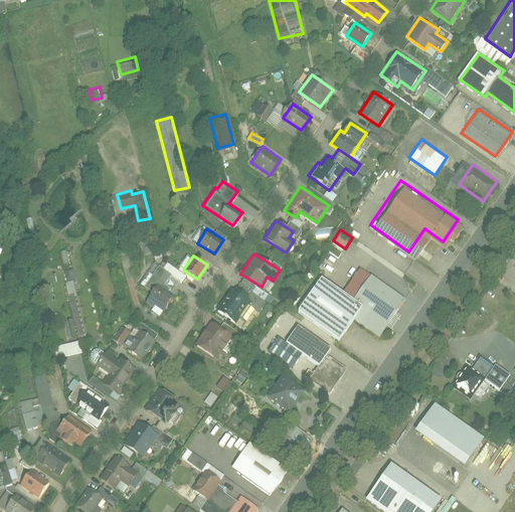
[(147,302),(164,313),(175,295),(167,290),(169,287),(163,284),(169,274),(160,268),(147,289),(153,292),(147,302)]
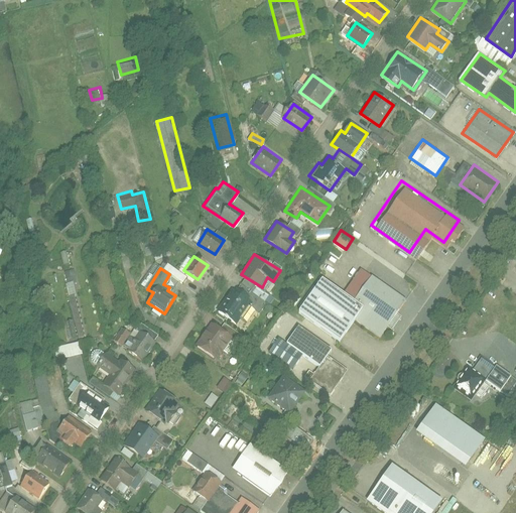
[(320,279),(298,309),(340,339),(354,319),(379,337),(404,300),(371,277),(353,302),(320,279)]
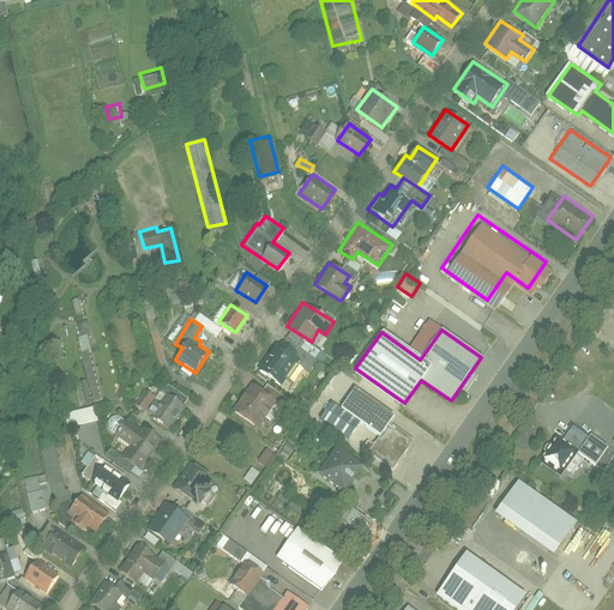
[(91,398),(103,396),(88,332),(76,336),(91,398)]
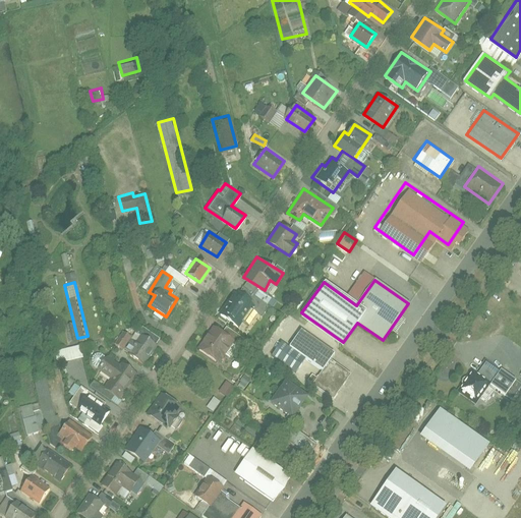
[(252,304),(232,291),(218,312),(237,326),(252,304)]
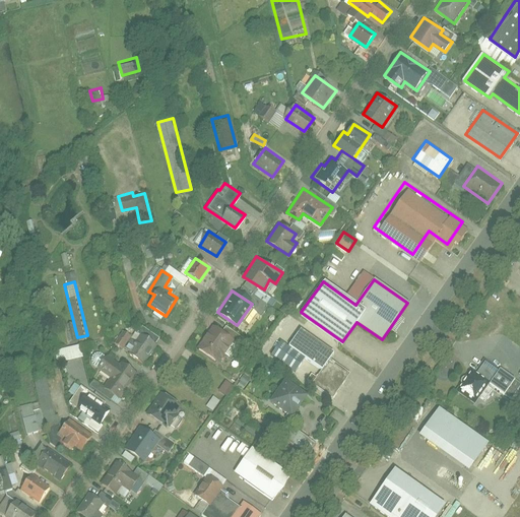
[(219,363),(235,339),(212,325),(197,348),(219,363)]
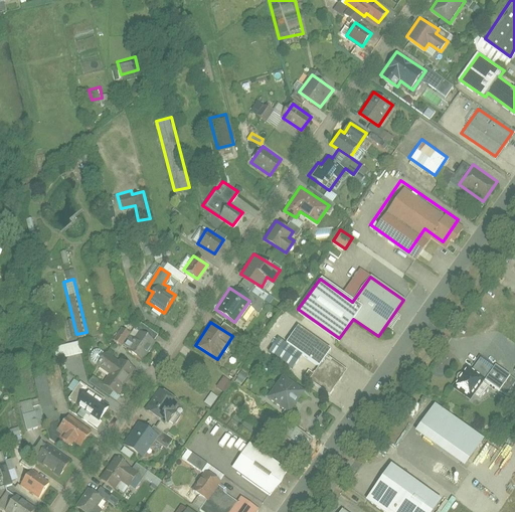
[(123,326),(116,339),(123,342),(130,330),(123,326)]
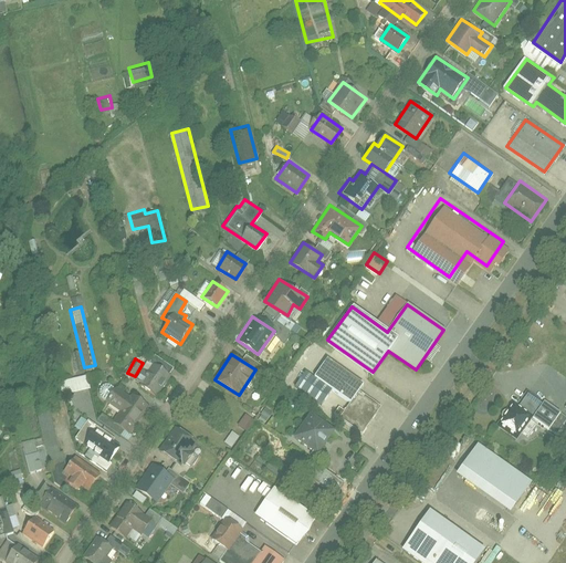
[(323,358),(311,377),(347,402),(336,417),(359,433),(378,405),(356,391),(360,384),(323,358)]
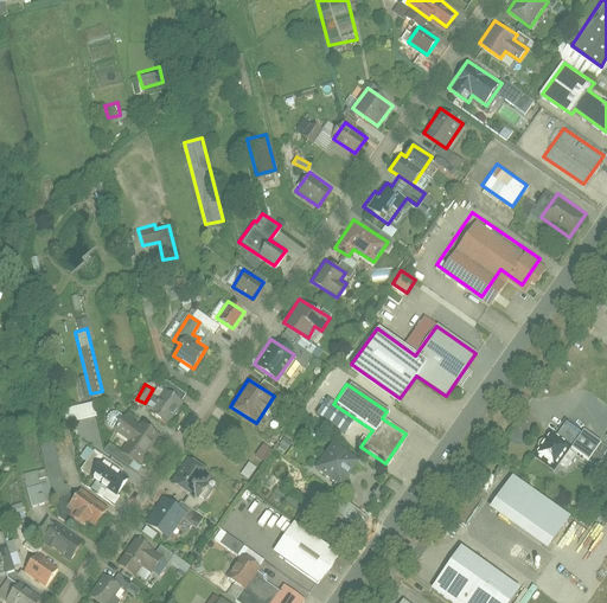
[(170,421),(183,399),(163,387),(149,408),(170,421)]
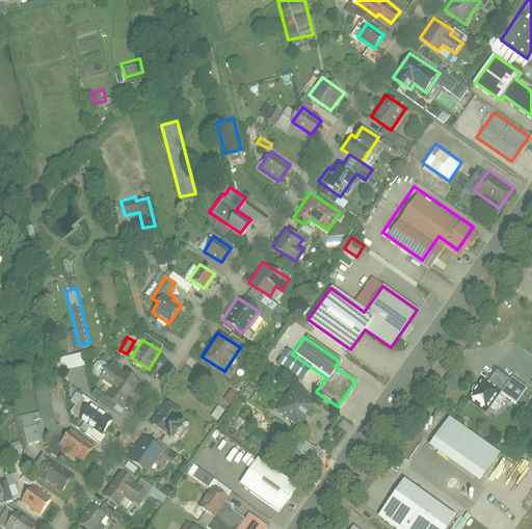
[(57,356),(60,370),(85,363),(81,350),(57,356)]
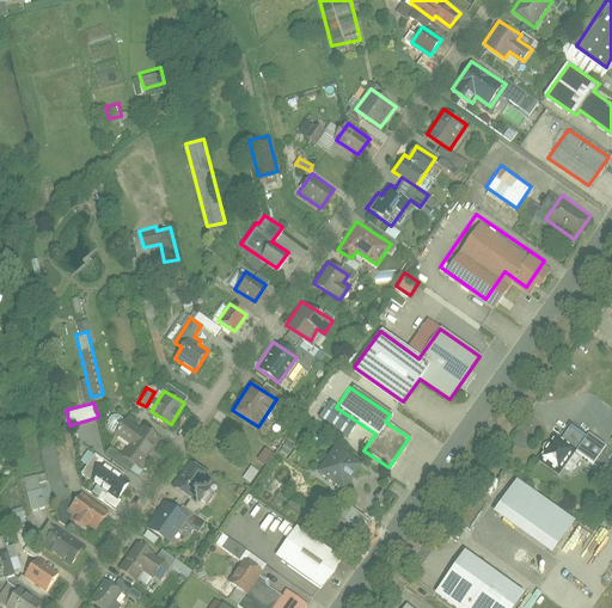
[(555,430),(549,425),(531,450),(552,465),(565,443),(606,471),(611,461),(611,446),(565,415),(555,430)]
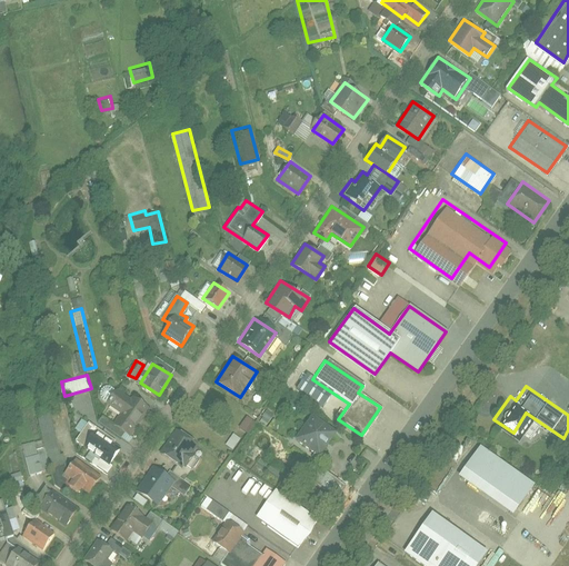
[(148,409),(116,388),(106,404),(120,413),(112,425),(131,436),(148,409)]
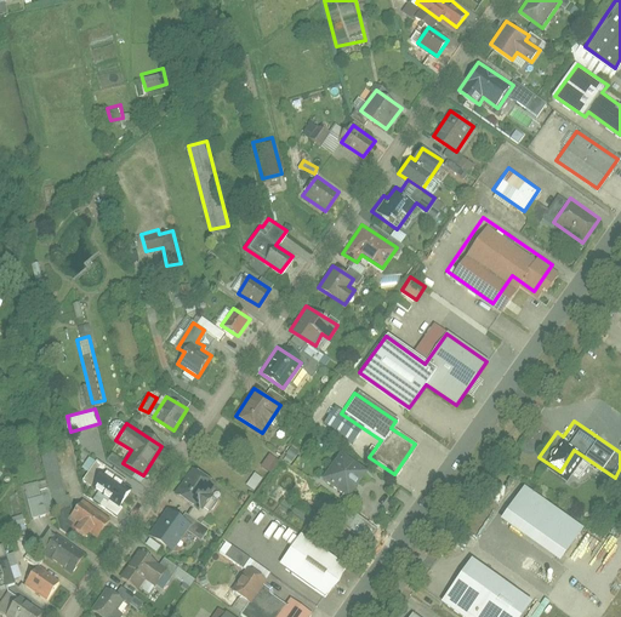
[(22,483),(30,516),(73,507),(69,492),(64,493),(55,447),(40,451),(46,478),(22,483)]
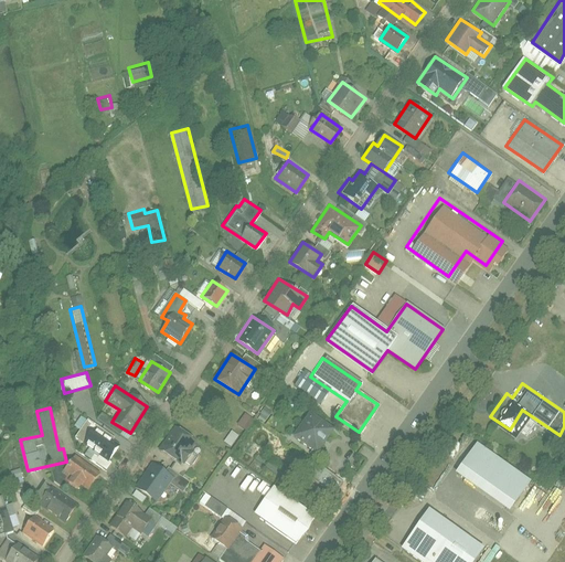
[(310,415),(294,438),(318,455),(334,432),(310,415)]
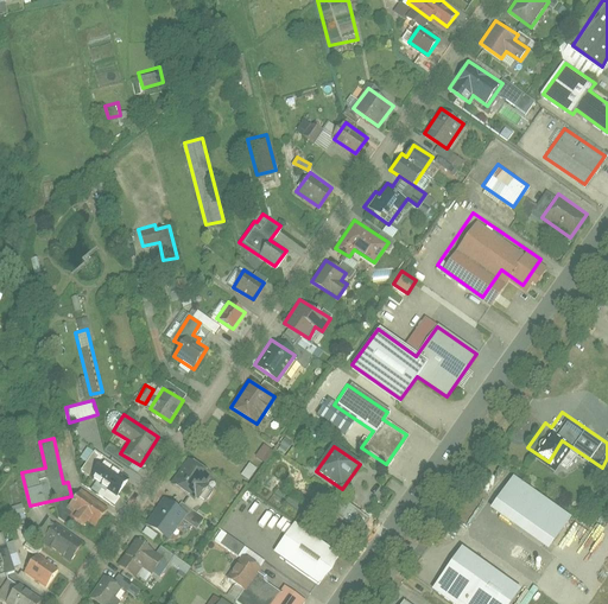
[(116,495),(128,477),(120,471),(121,468),(95,450),(81,470),(116,495)]
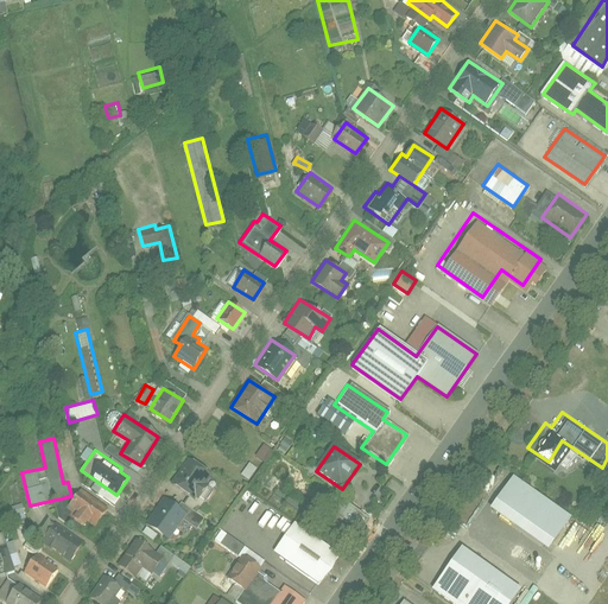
[(196,498),(213,474),(188,458),(171,483),(196,498)]
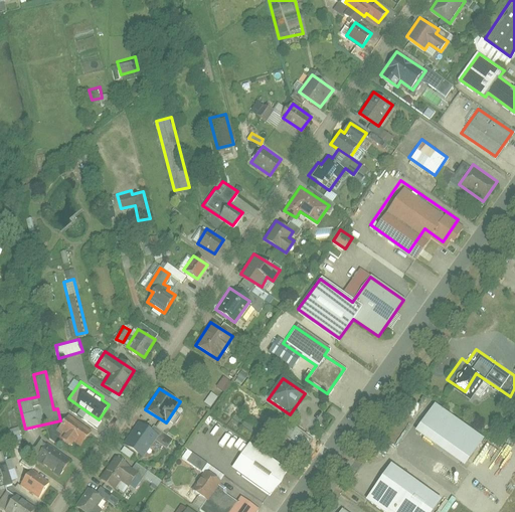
[(211,404),(218,394),(212,390),(205,400),(211,404)]
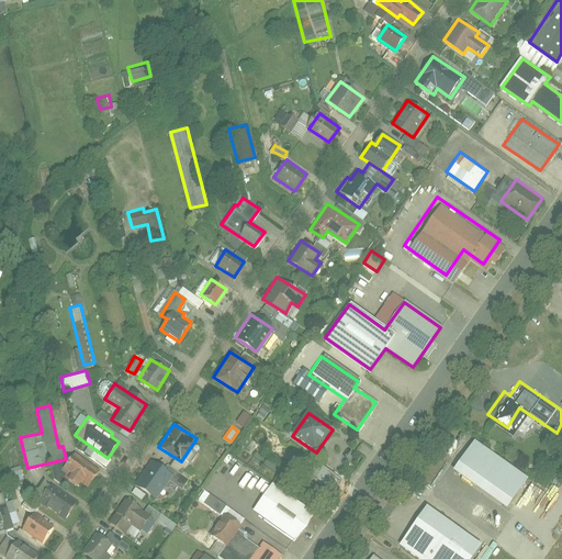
[(531,478),(476,440),(457,470),(510,507),(531,478)]
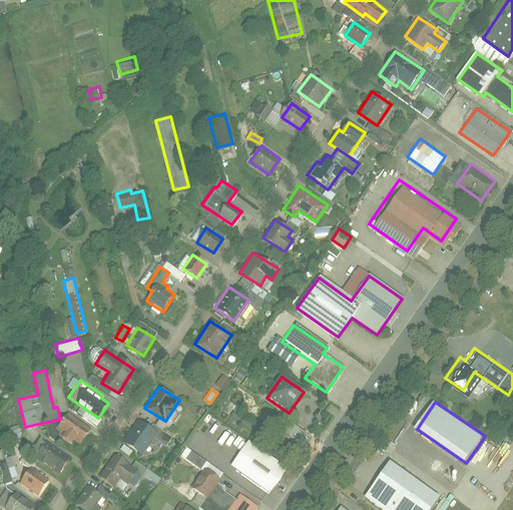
[(92,427),(67,411),(56,428),(65,434),(62,439),(71,445),(74,441),(80,445),(92,427)]
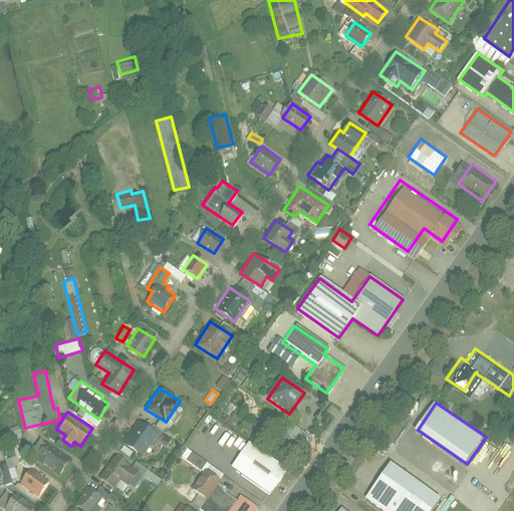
[(158,434),(138,421),(122,444),(143,457),(158,434)]
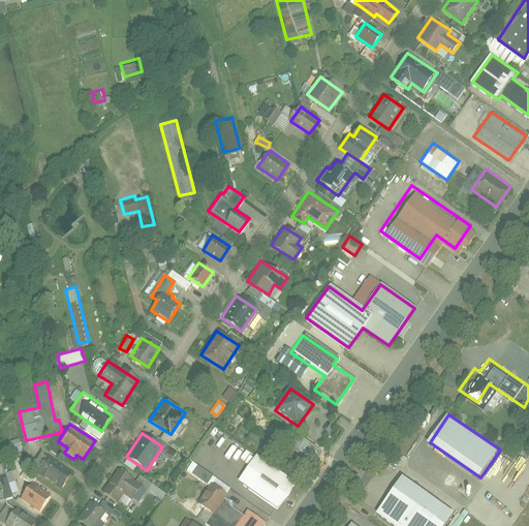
[(11,438),(13,451),(23,450),(21,437),(11,438)]
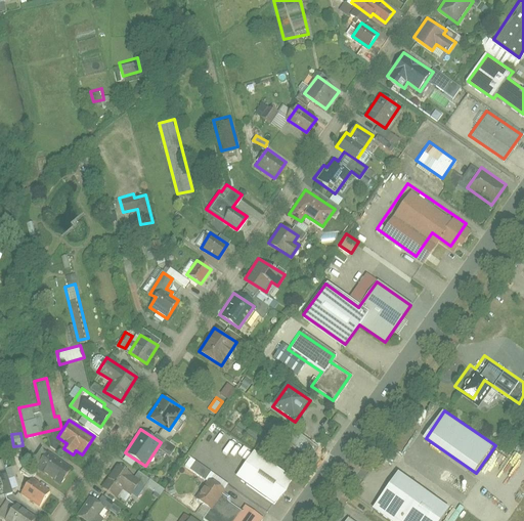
[(71,468),(46,451),(35,468),(59,484),(71,468)]
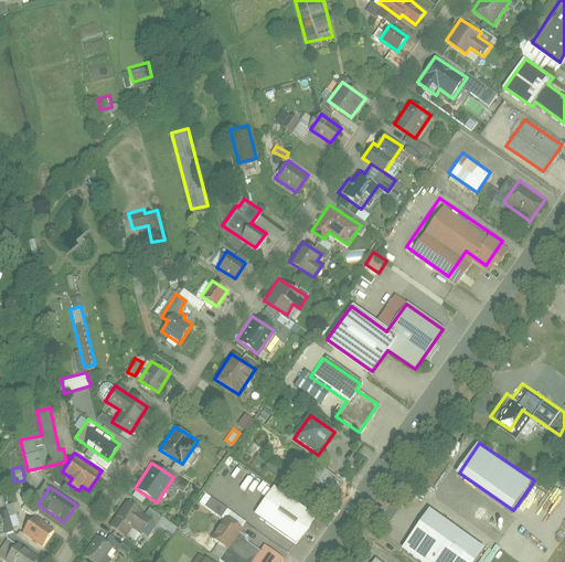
[(275,489),(255,516),(295,544),(315,518),(275,489)]
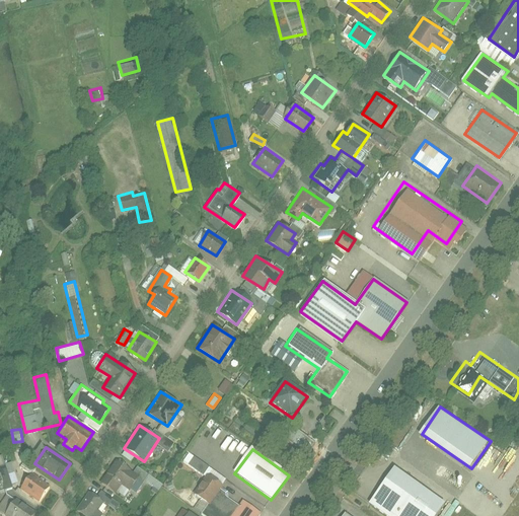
[(0,453),(0,469),(6,489),(14,487),(4,453),(0,453)]
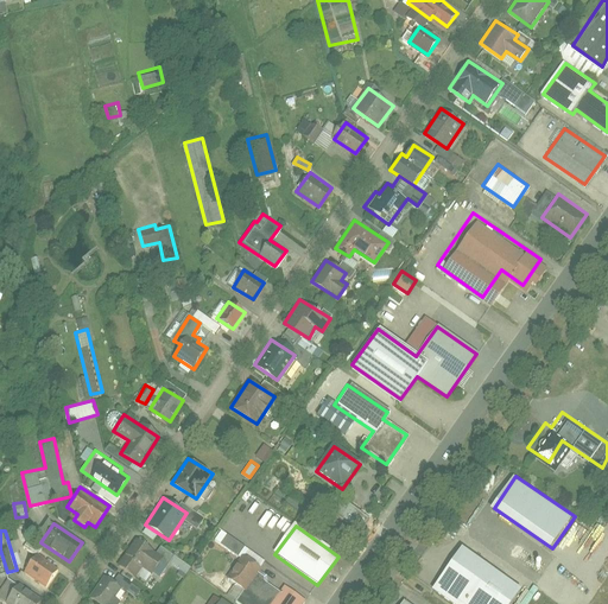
[(133,538),(116,563),(137,577),(143,567),(151,573),(163,557),(133,538)]
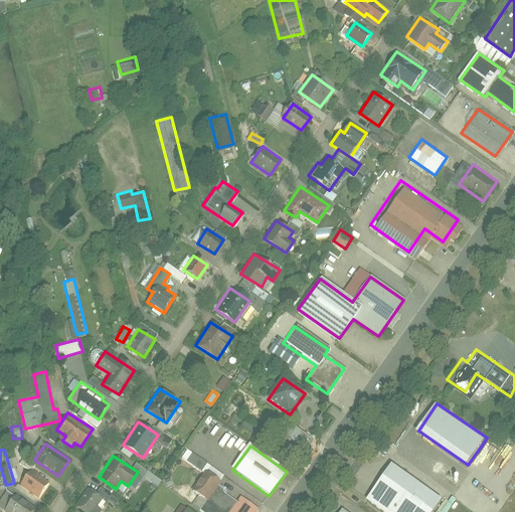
[(392,465),(368,501),(384,511),(431,511),(442,497),(392,465)]
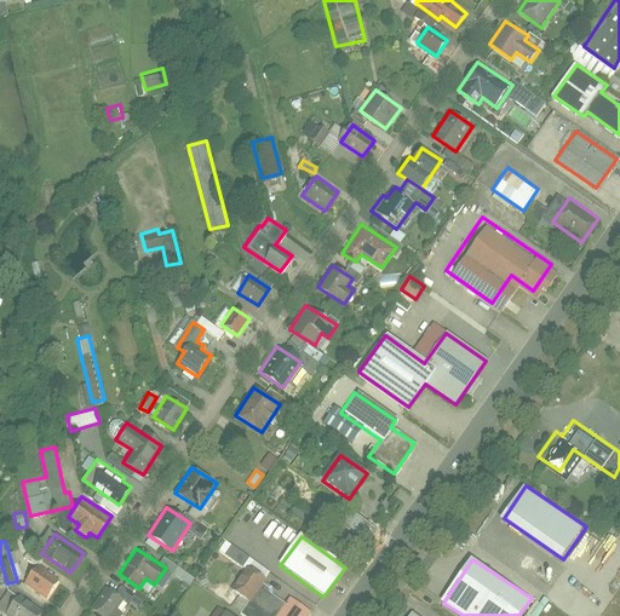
[(46,597),(58,579),(38,564),(26,582),(46,597)]
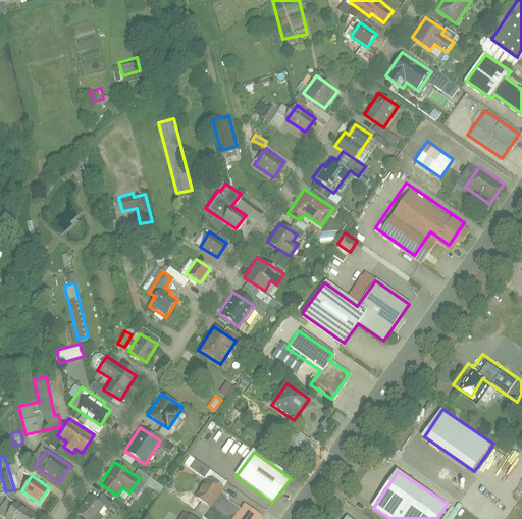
[(254,518),(258,513),(242,502),(239,506),(224,497),(225,492),(221,489),(222,487),(206,476),(194,496),(209,505),(203,514),(210,518),(254,518)]
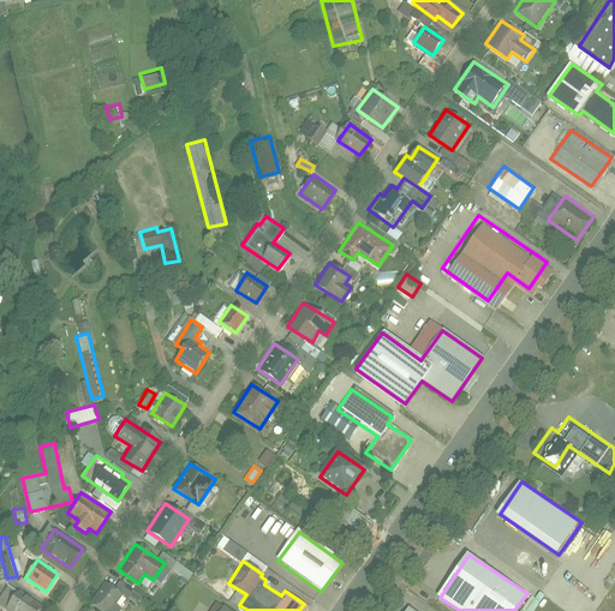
[(174,573),(187,581),(195,570),(181,562),(174,573)]
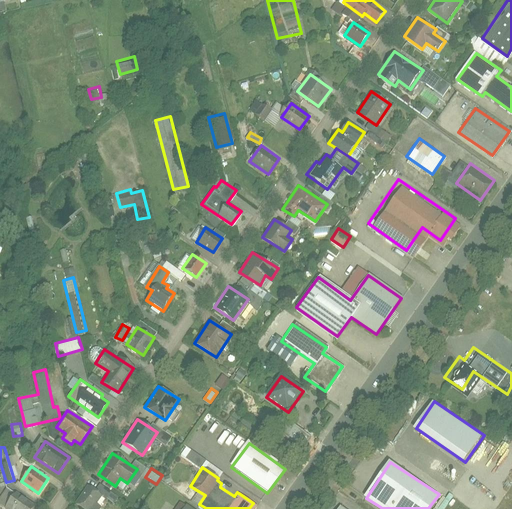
[(92,508),(101,493),(86,484),(75,503),(84,508),(92,508)]
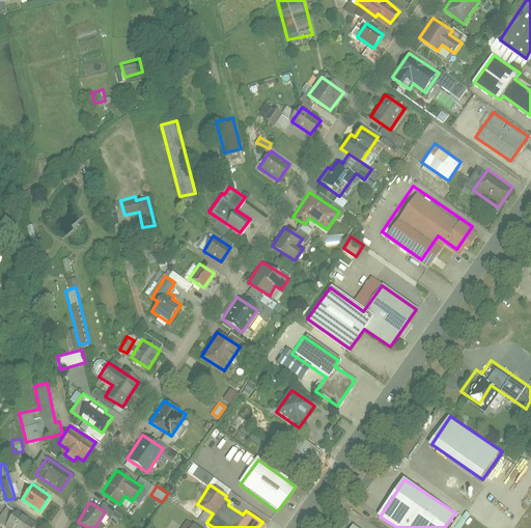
[(4,527),(30,527),(34,523),(15,509),(3,527),(4,527)]
